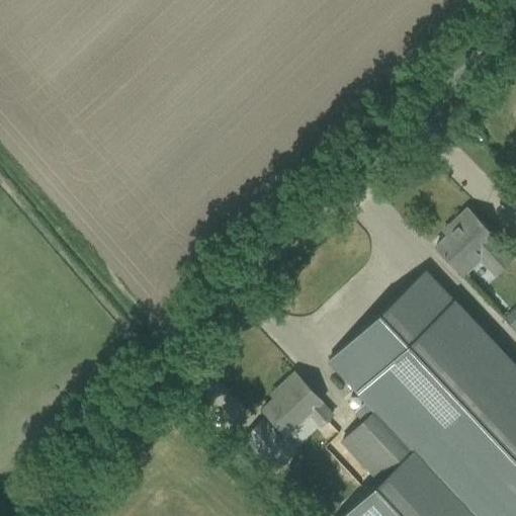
[(514,260),(496,240),(468,210),(454,225),(457,229),(437,248),(451,263),(460,273),(484,251),(491,259),(484,266),(496,278),(514,260)]
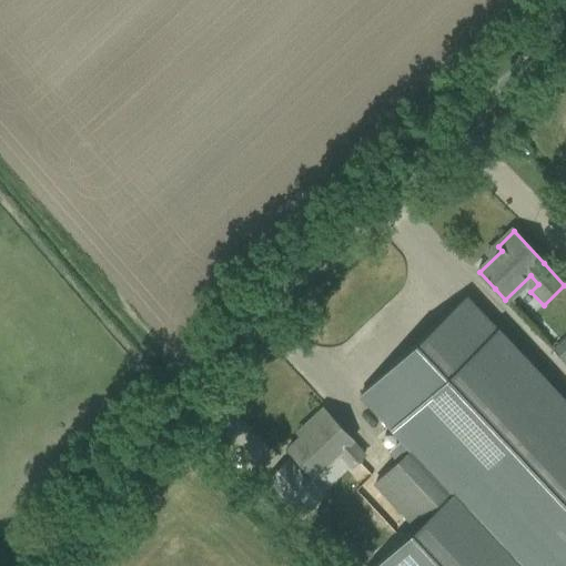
[(565,405),(497,333),(479,349),(448,316),(361,398),(402,442),(388,454),(398,464),(376,485),(417,529),(377,565),(565,565),(565,405)]
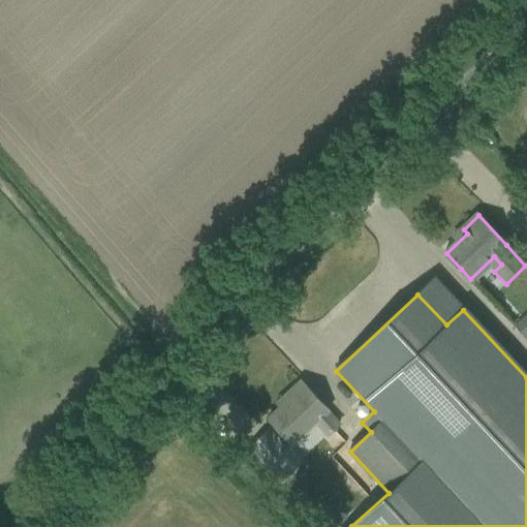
[(241,448),(262,426),(213,378),(191,401),(241,448)]
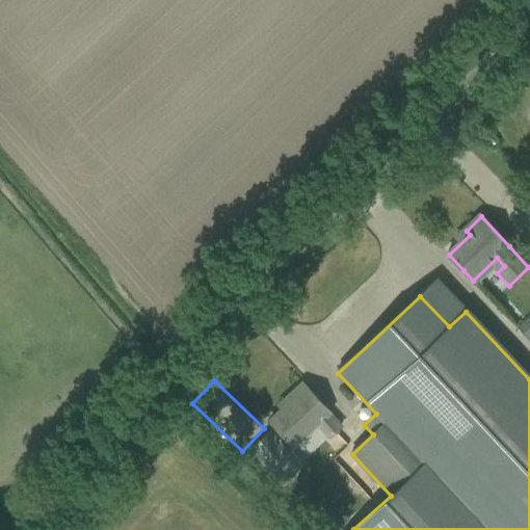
[(332,414),(318,399),(303,385),(289,398),(292,402),(271,422),(295,448),(318,427),(330,440),(343,428),(330,415),(332,414)]
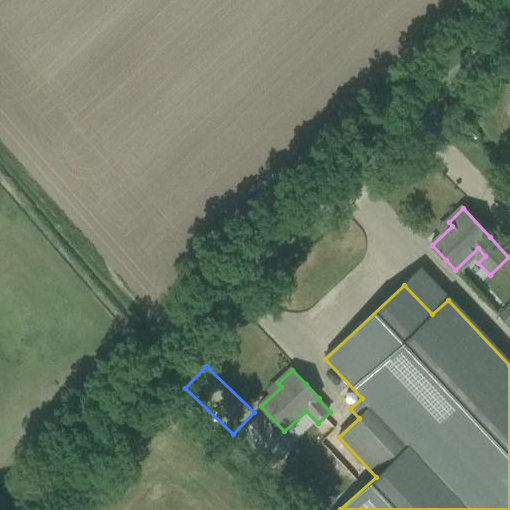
[(260,418),(245,432),(264,452),(267,456),(283,441),(261,417),(260,418)]
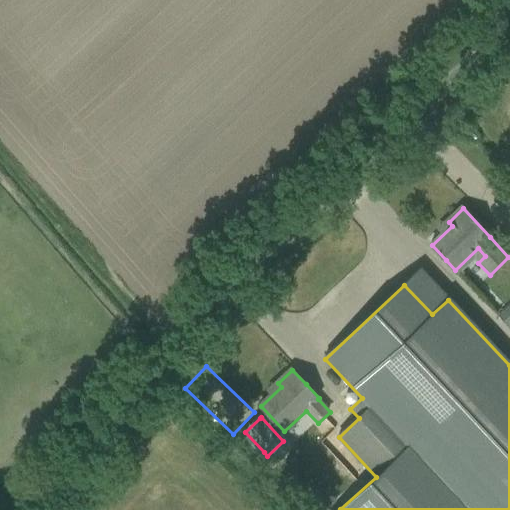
[(322,428),(329,435),(337,428),(330,421),(322,428)]
